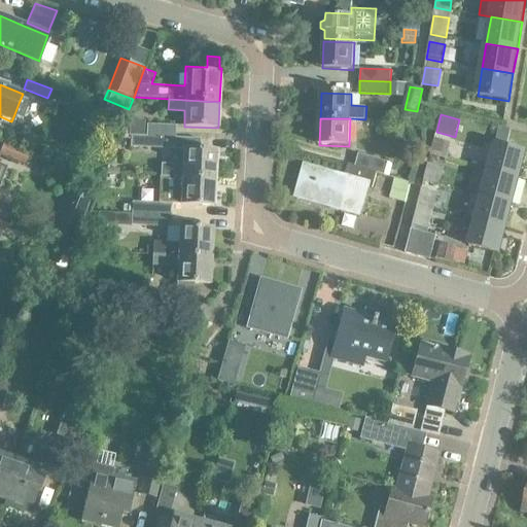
[(146,135),(174,137),(175,127),(147,125),(146,135)]
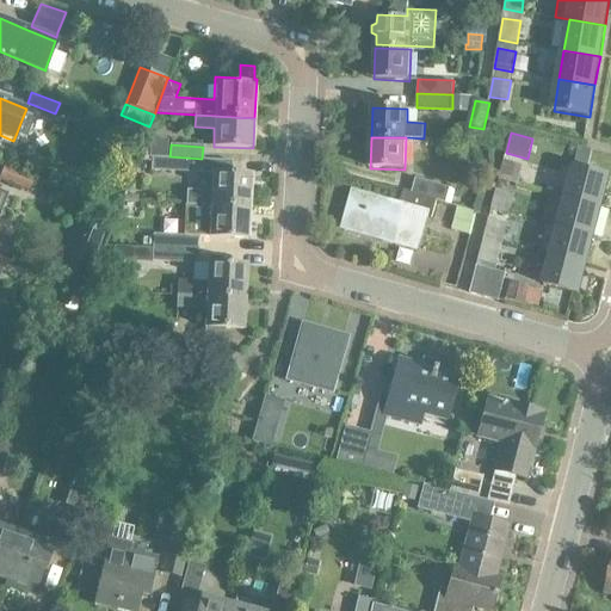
[(202,159),(170,156),(152,155),(150,170),(201,173),(202,159)]
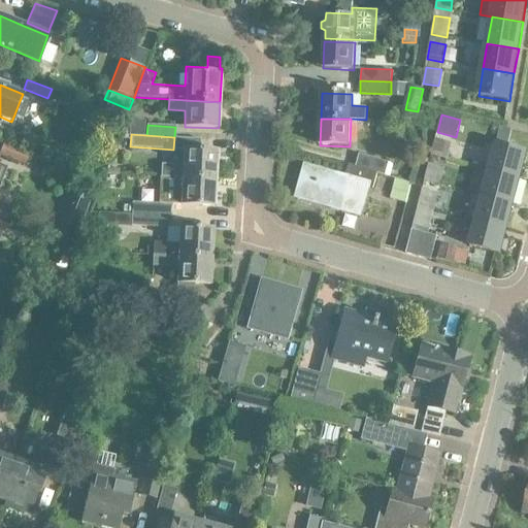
[(435,138),(431,155),(447,159),(452,142),(435,138)]
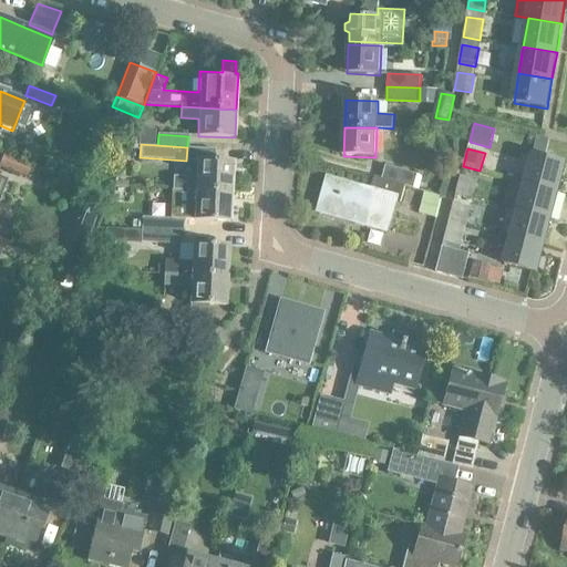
[(3,156),(0,164),(0,166),(28,177),(31,167),(3,156)]
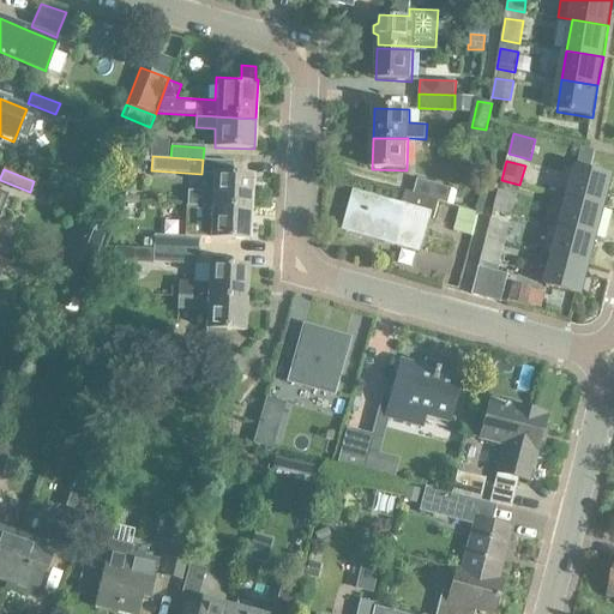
[(577,169),(570,198),(605,208),(613,178),(577,169)]
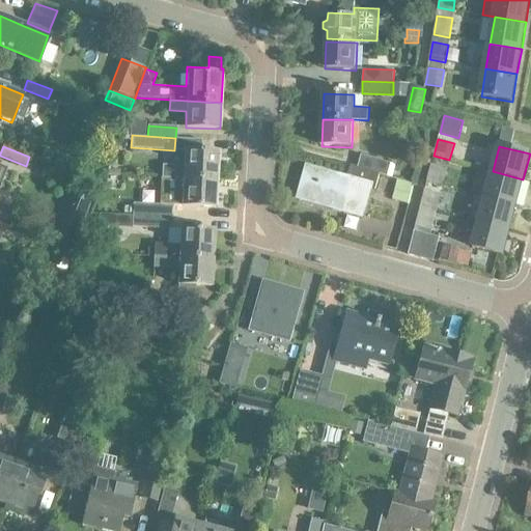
[(175,178),(218,180),(219,154),(185,151),(185,163),(162,162),(161,177),(175,178)]
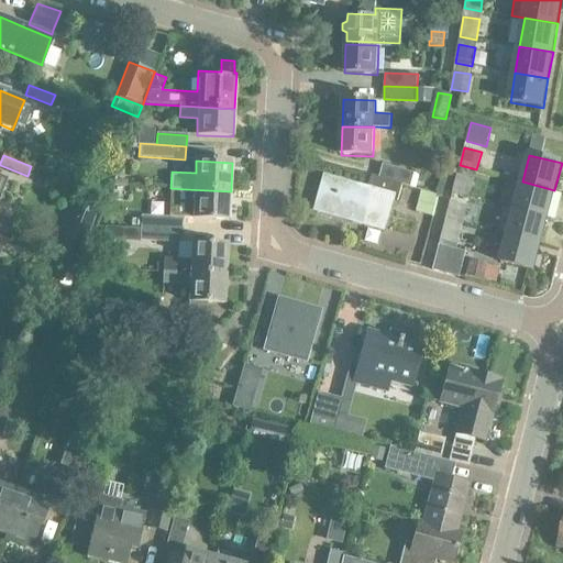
[(403,185),(416,188),(419,176),(384,166),(379,178),(403,185)]
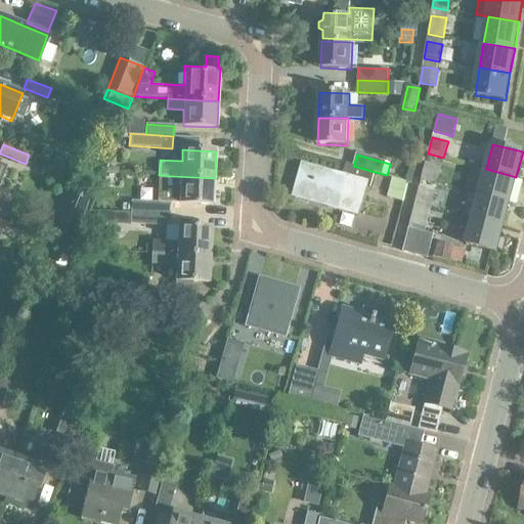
[(426,162),(422,178),(437,182),(441,166),(426,162)]
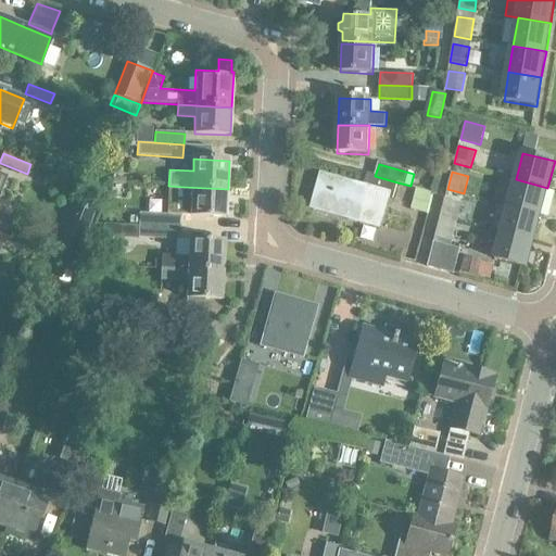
[(395,190),(397,182),(375,176),(367,174),(364,188),(321,176),(313,207),(379,226),(388,198),(393,199),(395,190)]
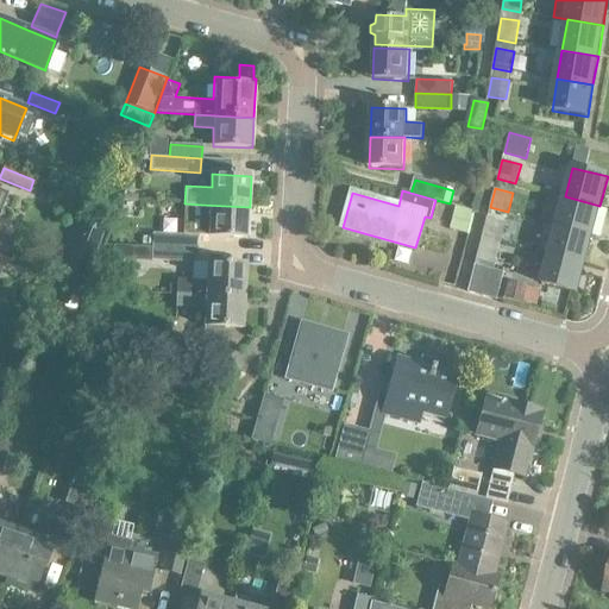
[(565,196),(557,225),(592,234),(600,206),(565,196)]
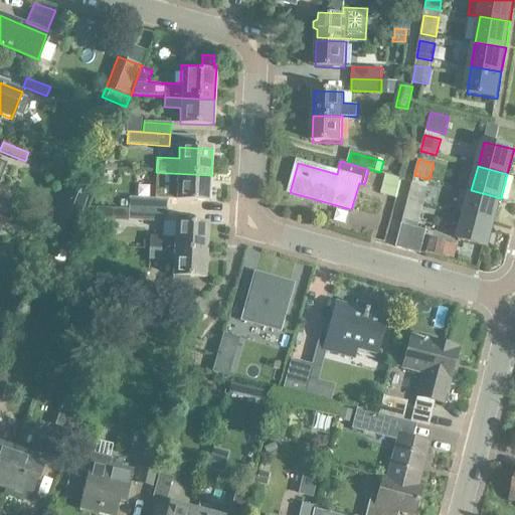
[(211,175),(170,173),(169,184),(168,184),(167,200),(130,198),(129,208),(168,210),(168,200),(209,202),(211,175)]
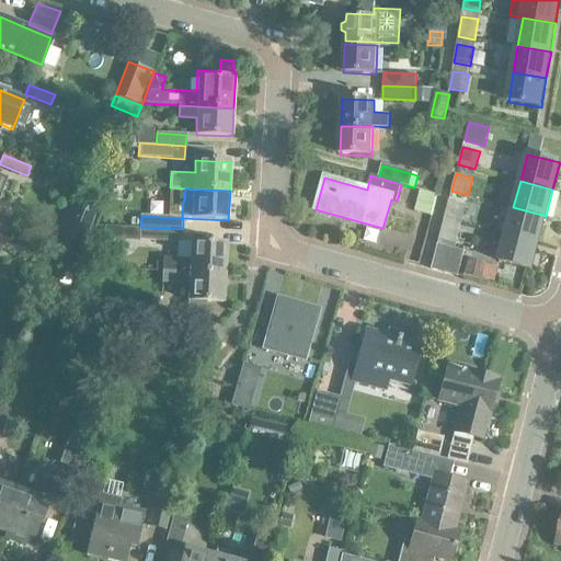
[(432,217),(437,194),(420,190),(418,197),(413,213),(432,217)]
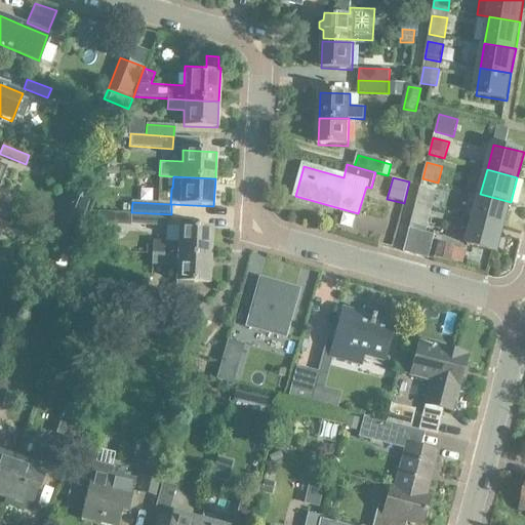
[(419,188),(415,204),(431,208),(436,192),(419,188)]
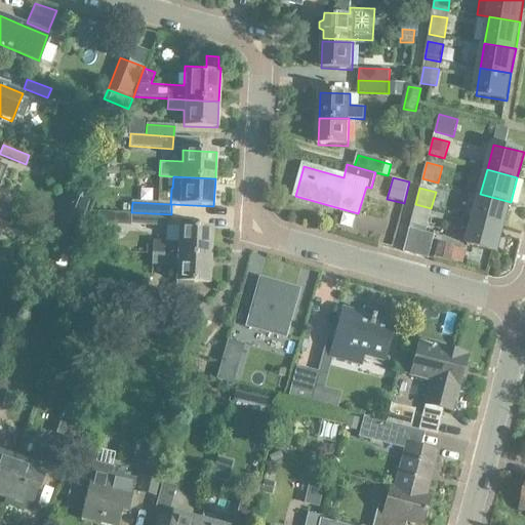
[(511,202),(480,194),(474,219),(503,228),(511,202)]
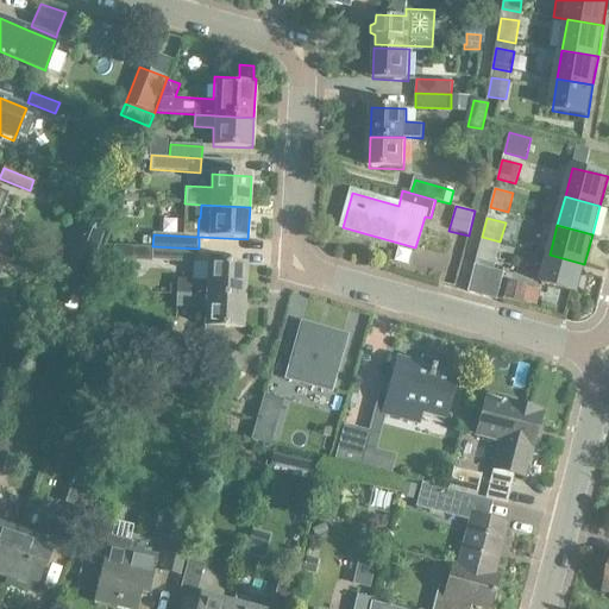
[(79,226),(63,269),(86,277),(101,234),(79,226)]
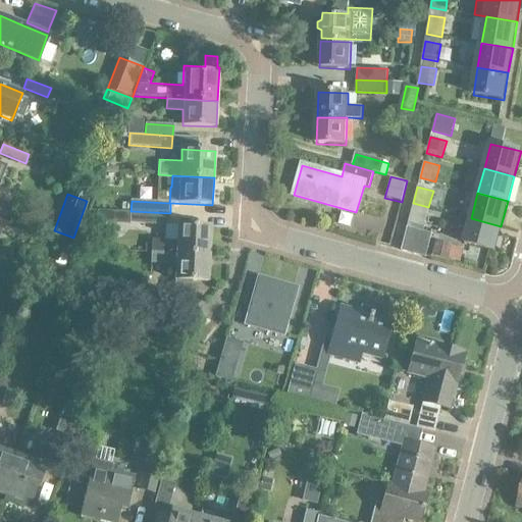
[(422,231),(428,207),(413,203),(407,227),(422,231)]
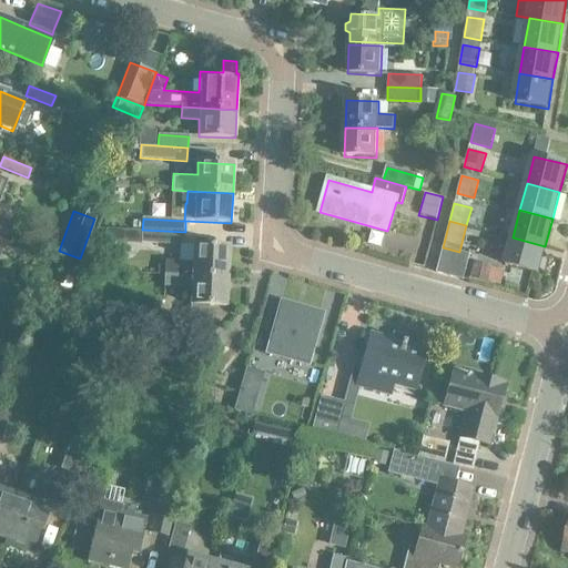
[(185,232),(142,230),(141,244),(184,246),(185,232)]
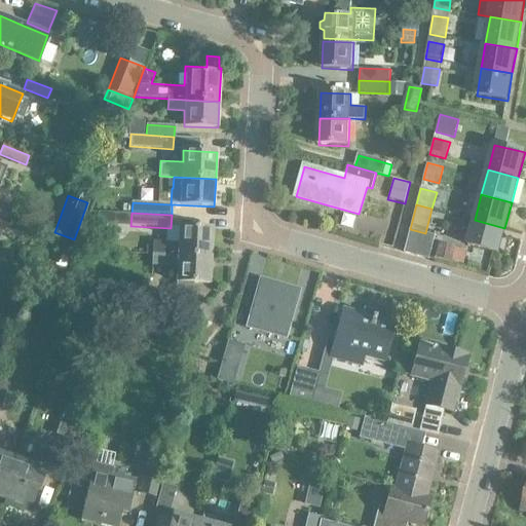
[(504,228),(475,220),(465,218),(462,228),(472,230),(467,246),(498,254),(504,228)]
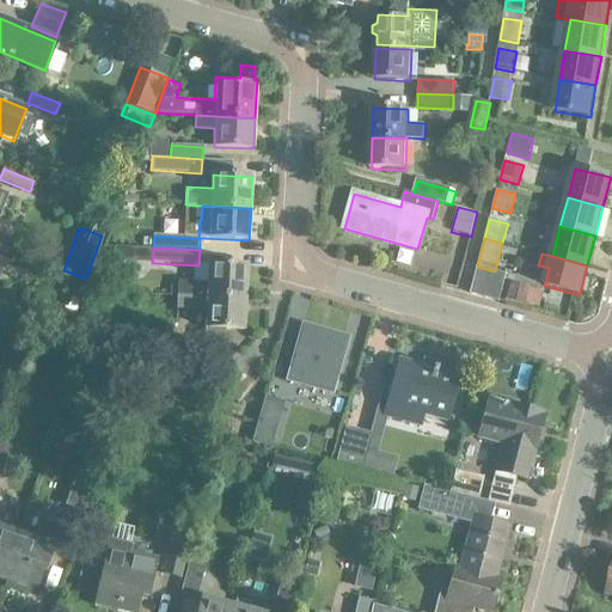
[(178,293),(246,297),(248,264),(209,263),(208,282),(179,281),(178,293)]
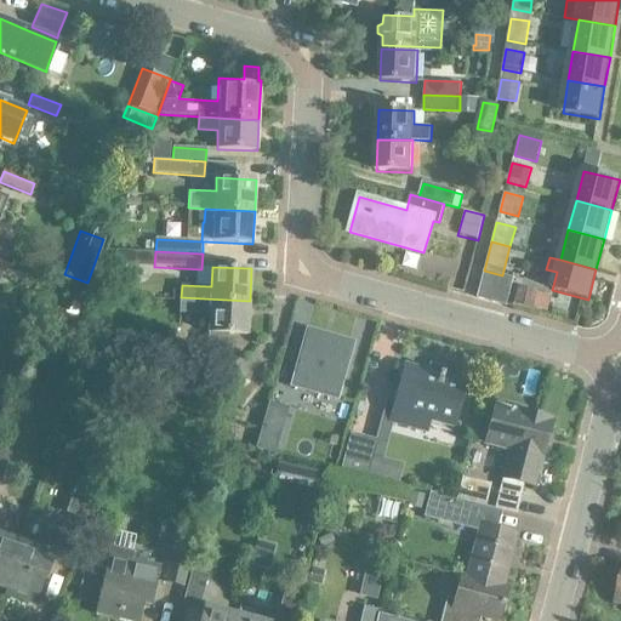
[(484,271),(477,297),(506,306),(513,278),(502,275),(484,271)]
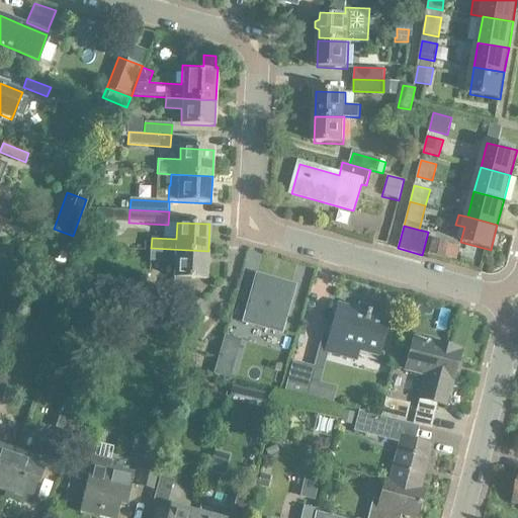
[(450,243),(434,239),(430,253),(446,257),(450,243)]
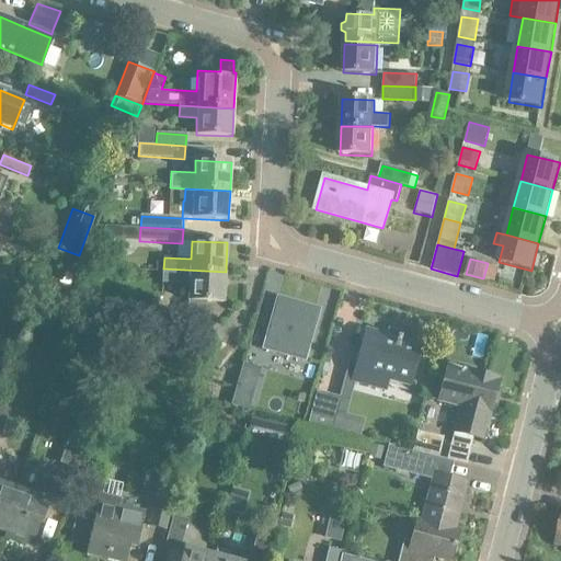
[(226,272),(163,268),(163,282),(190,283),(189,315),(207,316),(207,301),(225,301),(226,272)]
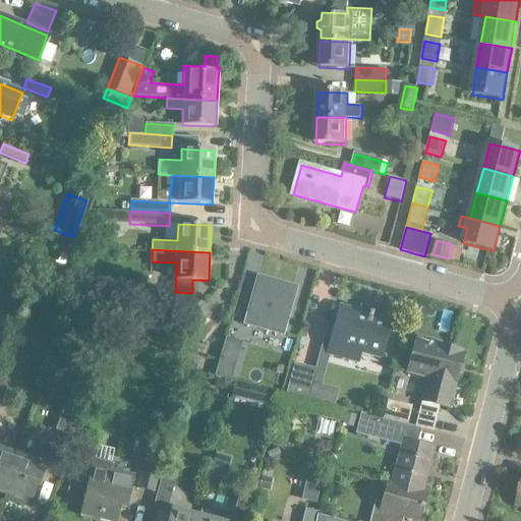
[(60,264),(48,258),(44,270),(56,275),(60,264)]
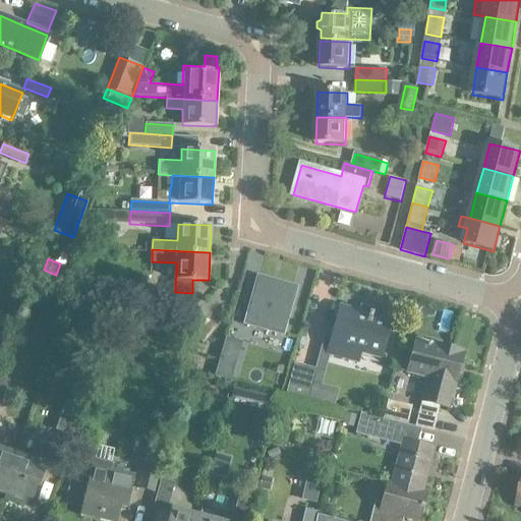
[(257,277),(244,324),(282,334),(290,303),(287,302),(292,287),(257,277)]
